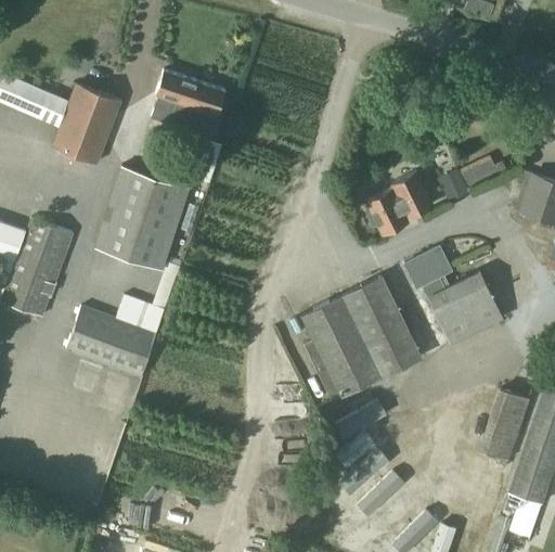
[(157,97),(157,98),(151,119),(205,137),(208,126),(217,129),(221,116),(218,115),(226,92),(164,72),(155,95),(157,97)]
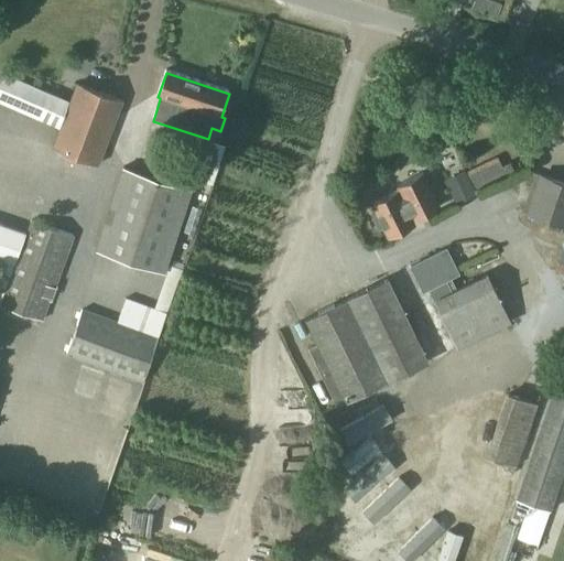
[(39,120),(60,130),(52,150),(97,168),(122,103),(78,86),(72,105),(4,76),(0,85),(0,104),(38,121),(39,120)]
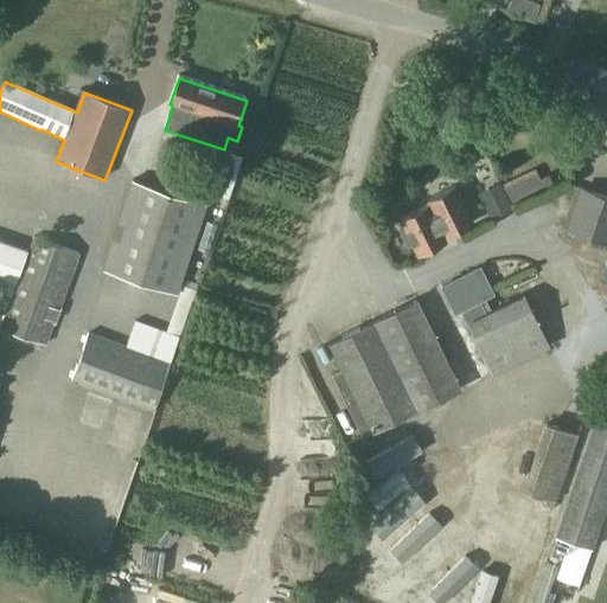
[(570,153),(557,149),(554,165),(567,168),(570,153)]
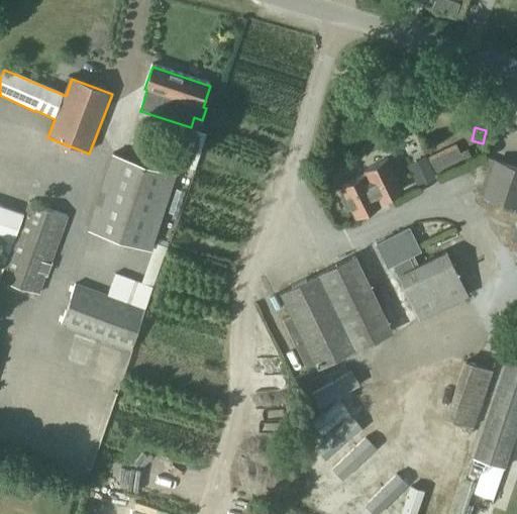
[(184,168),(196,172),(208,137),(196,133),(184,168)]
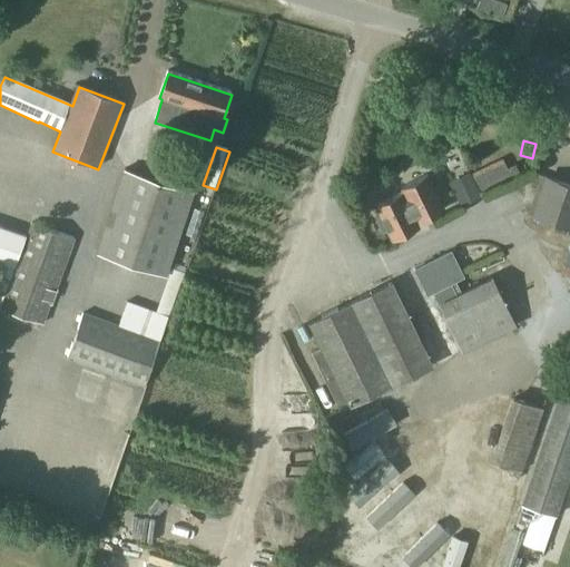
[(505,169),(497,174),(501,185),(511,181),(505,169)]
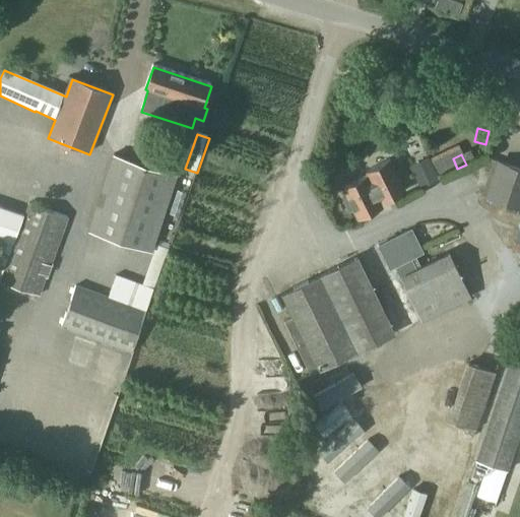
[(87,233),(152,254),(178,177),(113,155),(87,233)]
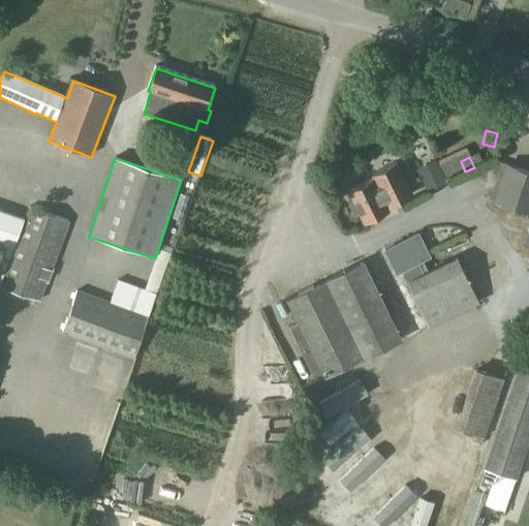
[(416,172),(428,194),(447,184),(436,161),(416,172)]
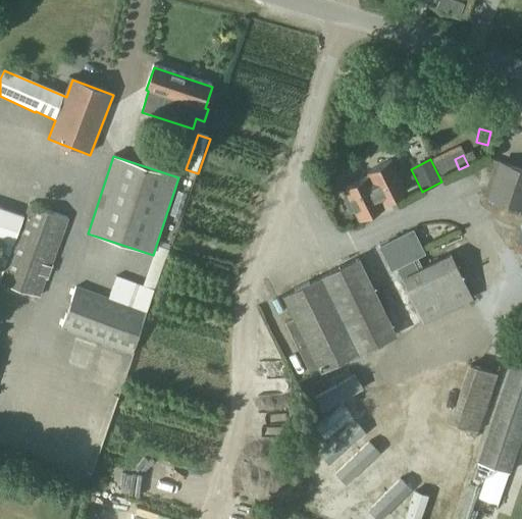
[(345,202),(351,215),(355,213),(359,222),(384,210),(383,206),(409,194),(393,161),(367,174),(369,177),(344,191),(349,200),(345,202)]
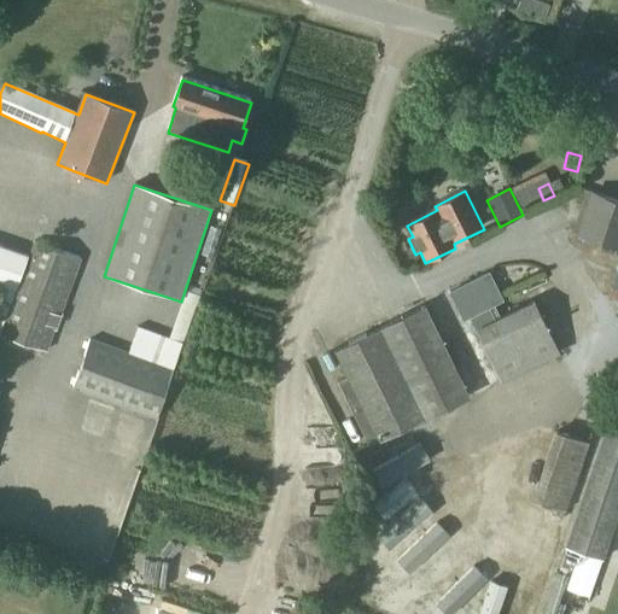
[(617,202),(592,193),(577,235),(617,249),(617,202)]
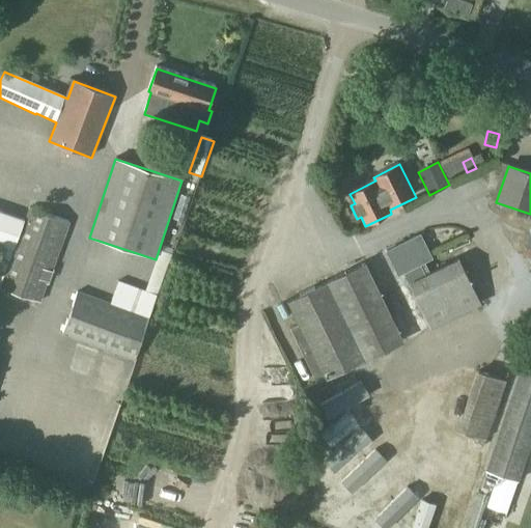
[(0,247),(14,252),(0,288),(42,304),(49,284),(50,284),(54,272),(71,224),(28,210),(25,220),(0,212),(0,247)]
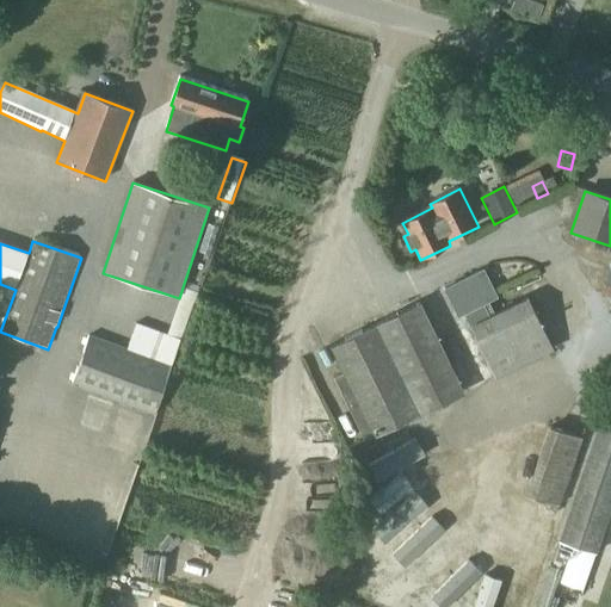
[(458,319),(466,315),(470,326),(497,381),(555,352),(529,298),(494,315),(489,303),(498,299),(483,271),(444,291),(458,319)]
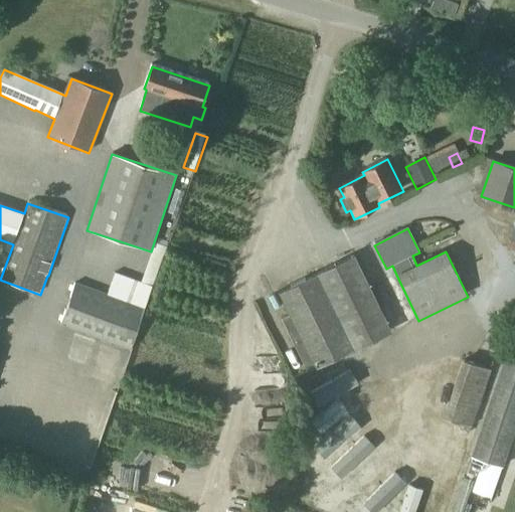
[(279,293),(291,316),(282,321),(308,373),(392,332),(355,257),(279,293)]
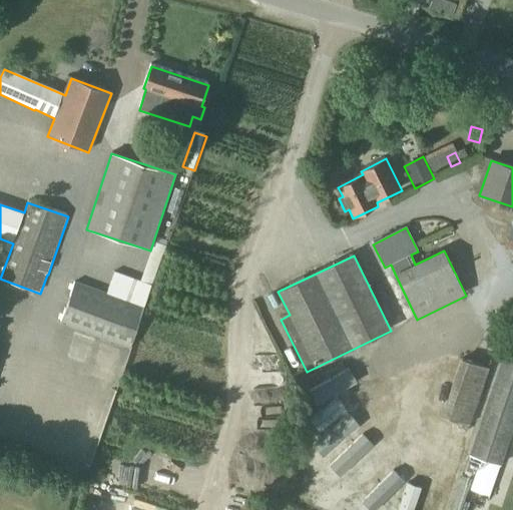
[(107,295),(75,284),(60,325),(129,350),(144,309),(151,286),(114,274),(107,295)]
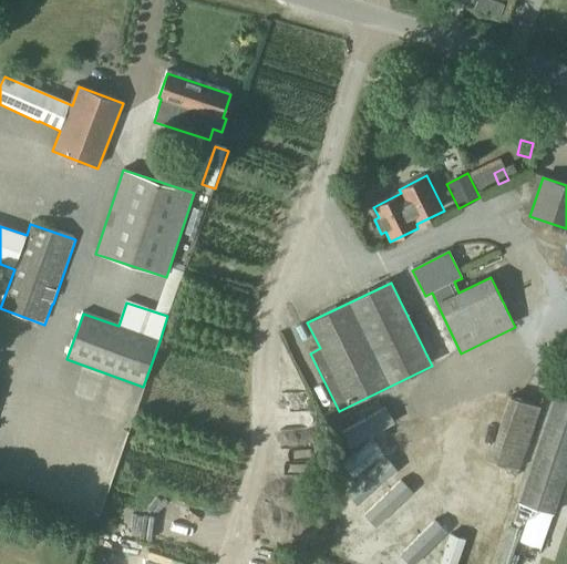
[(566,477),(566,380),(563,379),(521,504),(554,515),(566,477)]
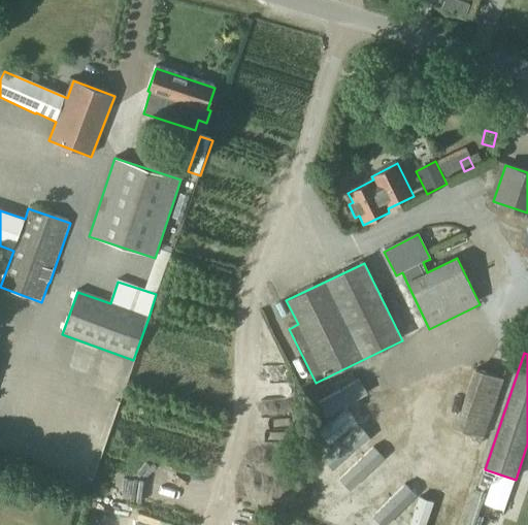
[(474,370),(454,429),(483,439),(503,380),(474,370)]
